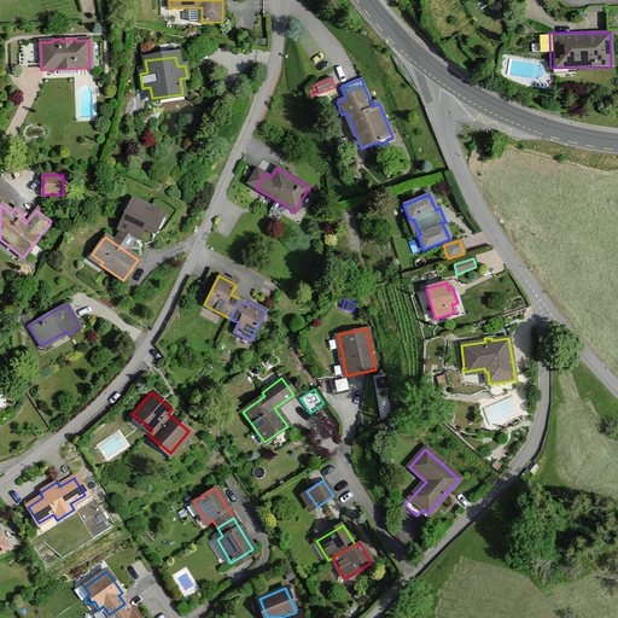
[(139,617),(133,608),(129,611),(124,604),(109,614),(111,617),(139,617)]
